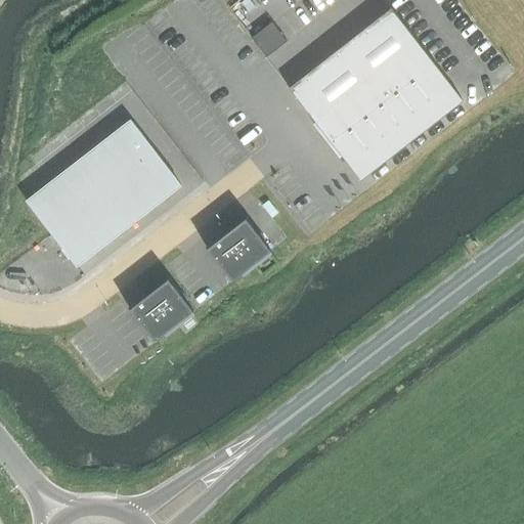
[(288,88),(360,181),(463,101),(390,8),(288,88)]
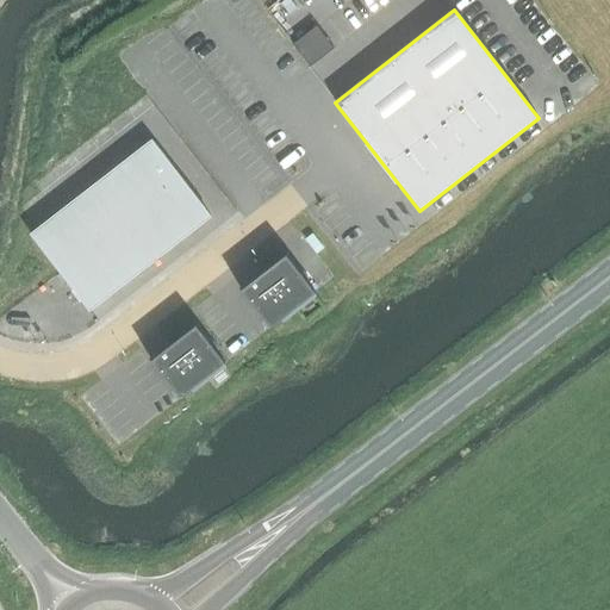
[(302,37),(292,44),(310,67),(319,60),(302,37)]
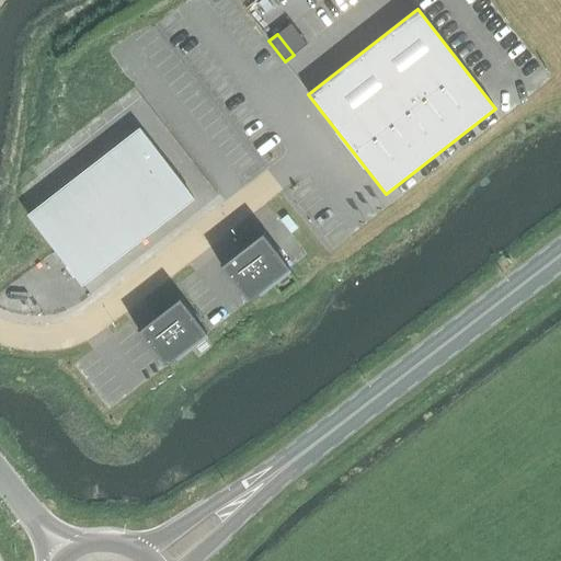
[(81,286),(193,198),(139,128),(26,216),(81,286)]
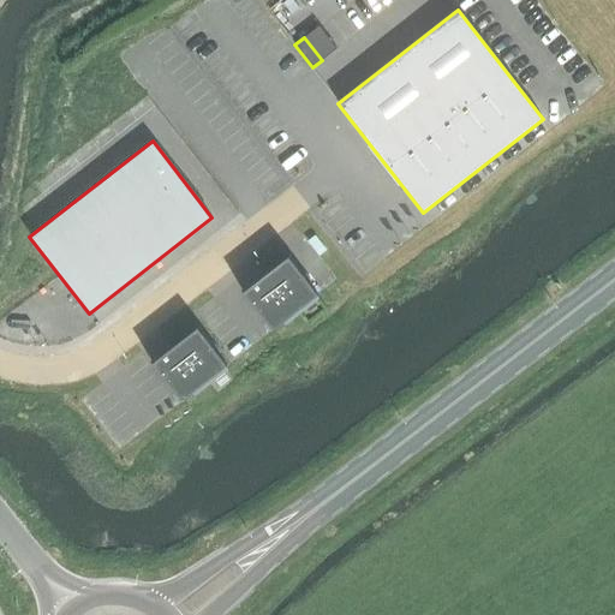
[(317,296),(287,257),(262,276),(242,292),(272,330),(317,296)]
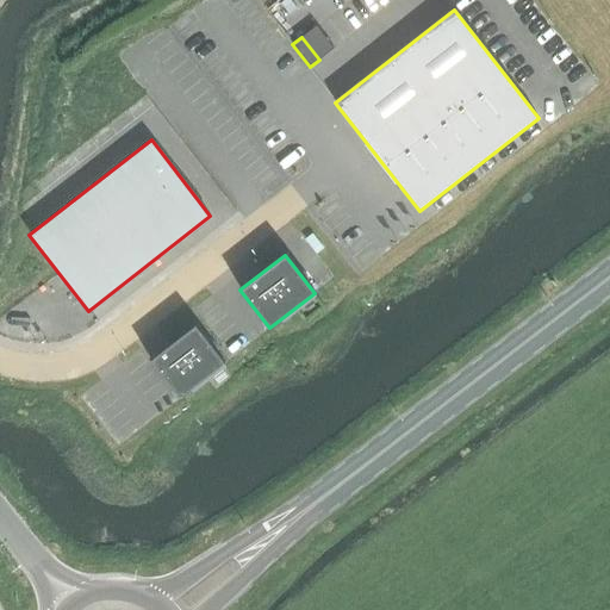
[(179,398),(224,363),(194,325),(169,346),(150,360),(179,398)]
